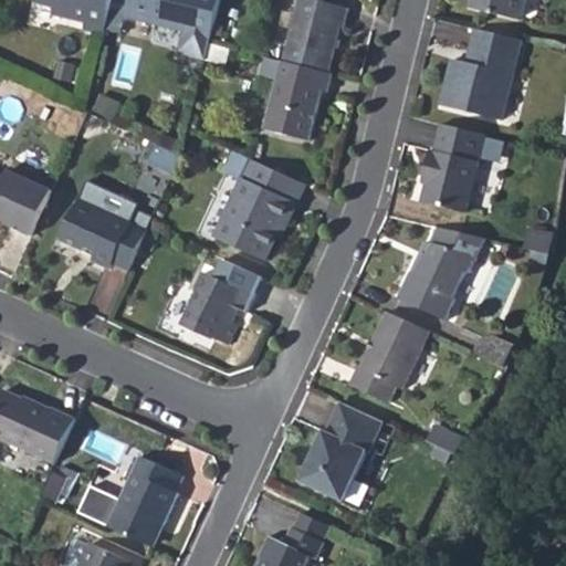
[(35,0),(35,3),(51,7),(54,12),(53,16),(85,23),(84,31),(104,35),(108,13),(112,0),(35,0)]
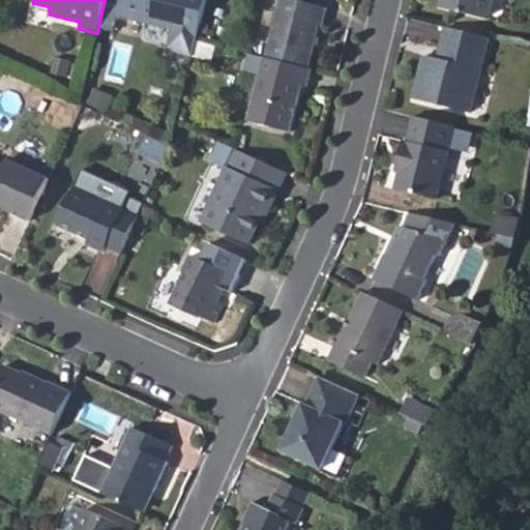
[(119,0),(105,0),(101,12),(116,16),(119,0)]
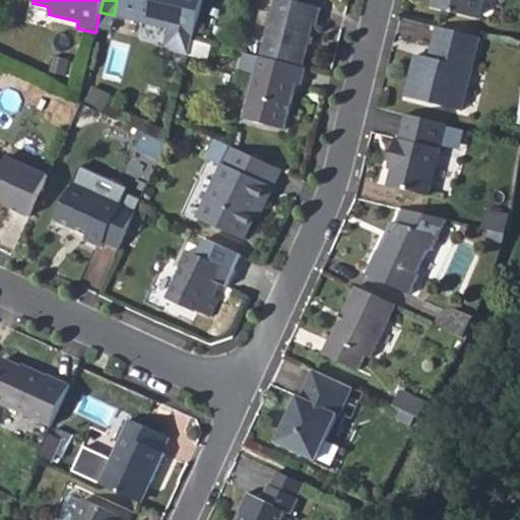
[(188,56),(201,0),(117,0),(114,15),(168,29),(163,49),(188,56)]
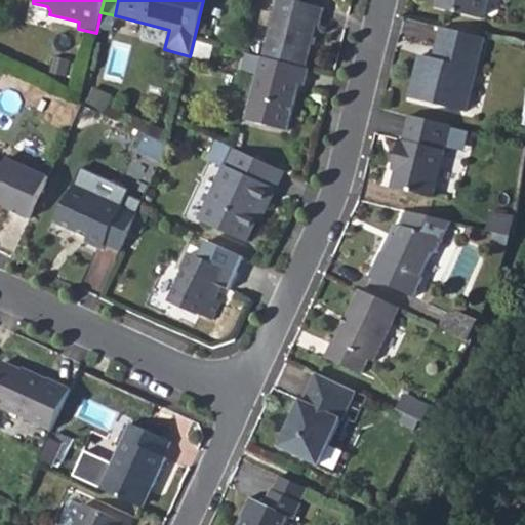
[(279,0),(276,0),(263,59),(305,70),(316,26),(318,26),(322,10),(279,0)]
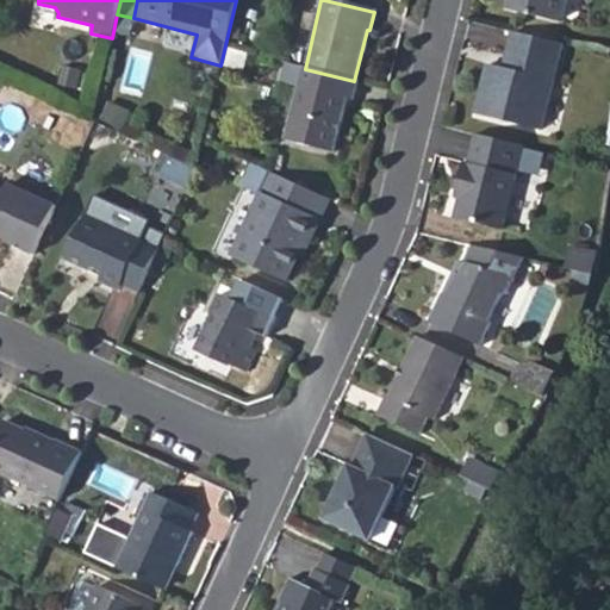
[(508,0),(505,12),(553,25),(562,22),(567,4),(564,0),(508,0)]
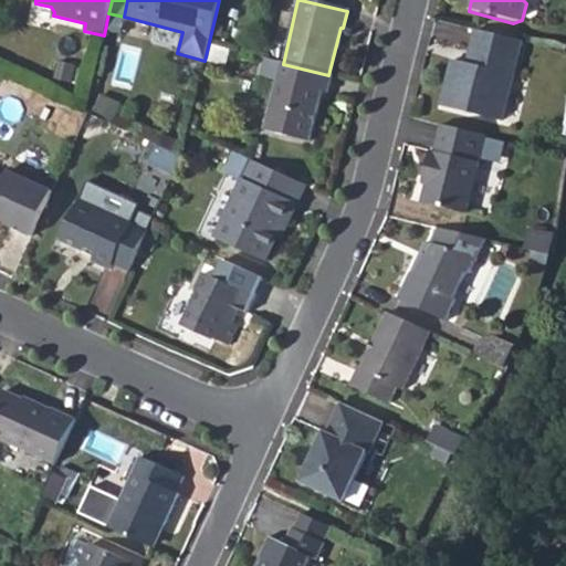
[(474,66),(468,64),(451,61),(441,106),(501,121),(521,41),(475,30),(471,52),(478,54),(474,66)]
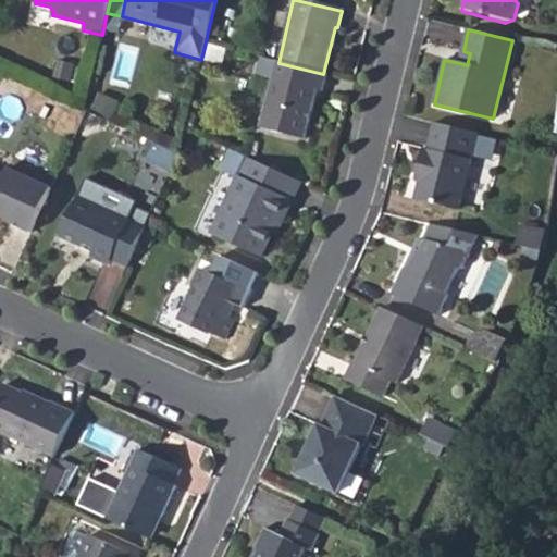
[(463,51),(460,63),(467,65),(470,53),(463,51)]
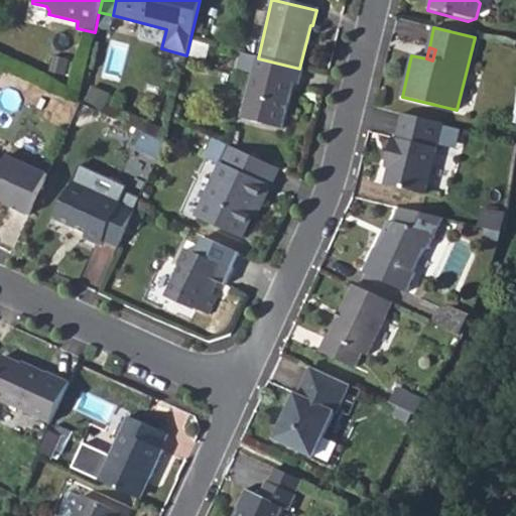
[(236,70),(252,74),(255,57),(240,53),(236,70)]
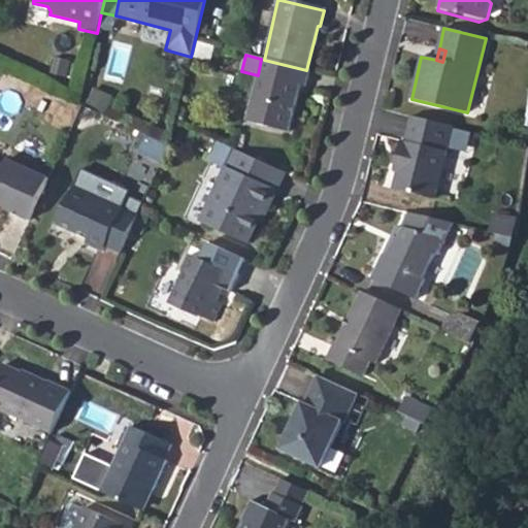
[(258,75),(253,94),(295,104),(299,87),(304,88),(308,70),(306,70),(264,60),(261,59),(258,75)]
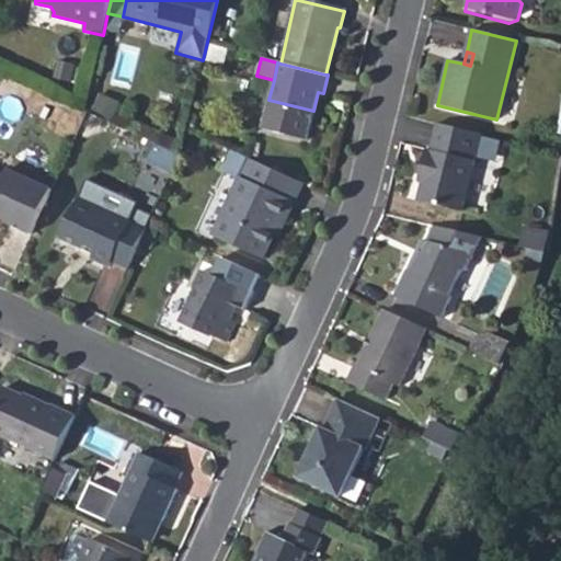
[(313,111),(268,100),(262,129),(307,140),(313,111)]
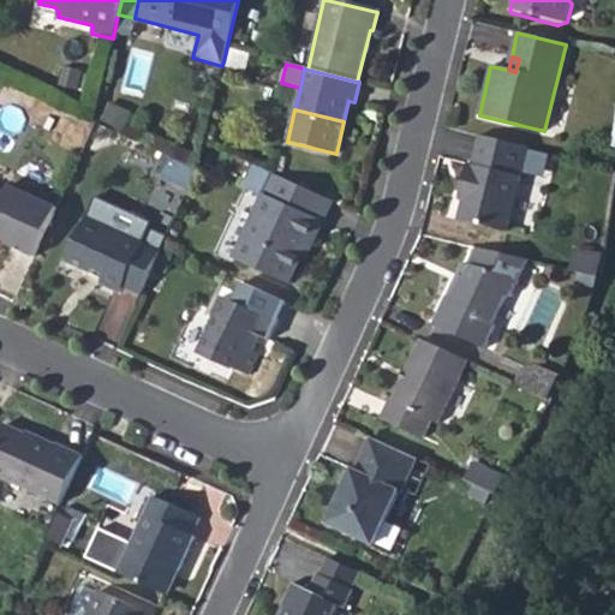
[(466,166),(460,190),(465,191),(463,202),(458,221),(507,232),(521,172),(542,175),(548,151),(477,137),(470,166),(466,166)]
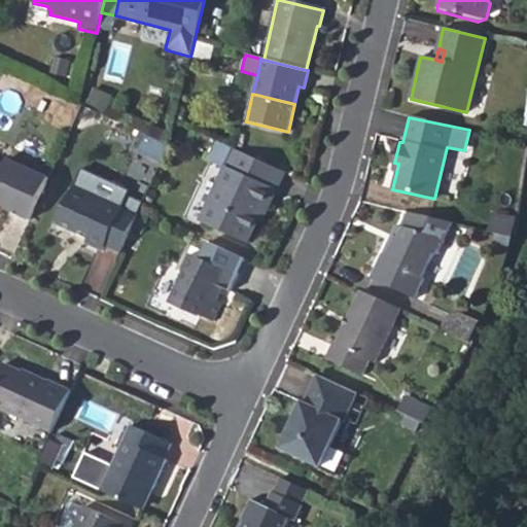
[(160,163),(168,145),(149,137),(141,153),(160,163)]
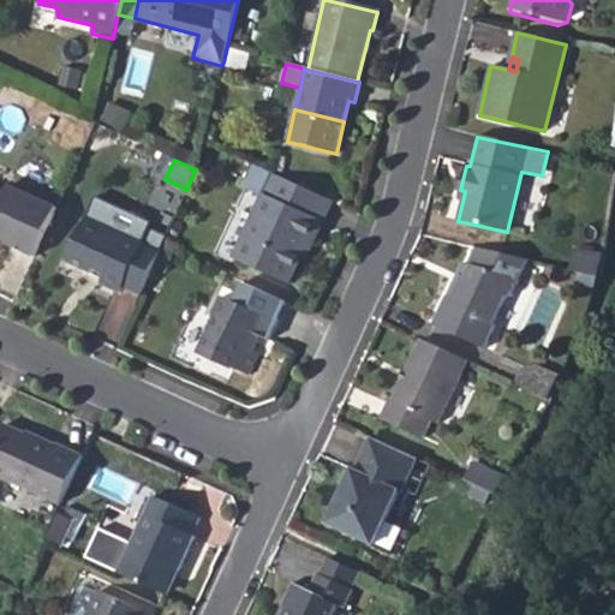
[(330,199),(269,173),(250,165),(240,186),(260,195),(232,257),(287,281),(299,254),(296,251),(302,239),(306,240),(315,219),(320,221),(330,199)]
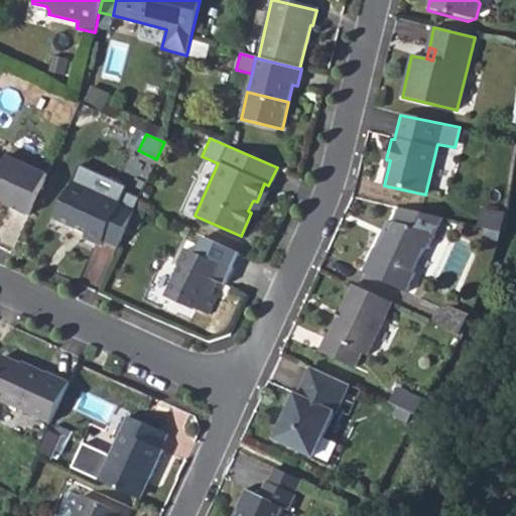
[(124,186),(137,190),(149,155),(136,151),(124,186)]
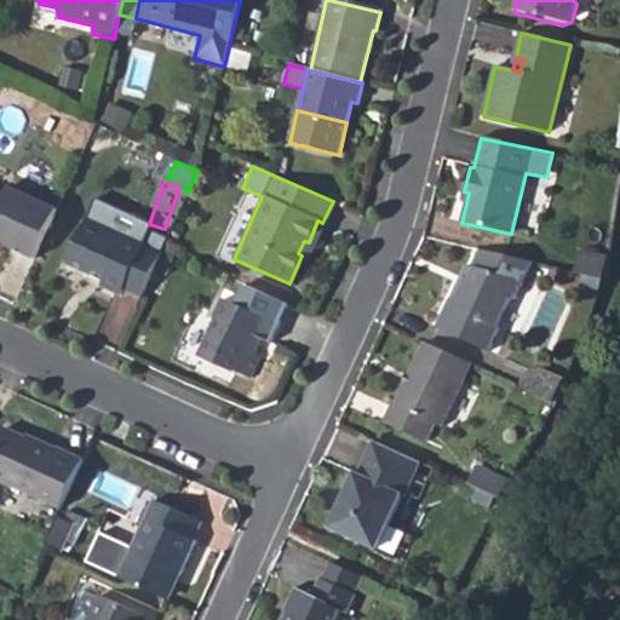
[(0,241),(34,258),(57,208),(10,187),(5,195),(0,191),(0,241)]
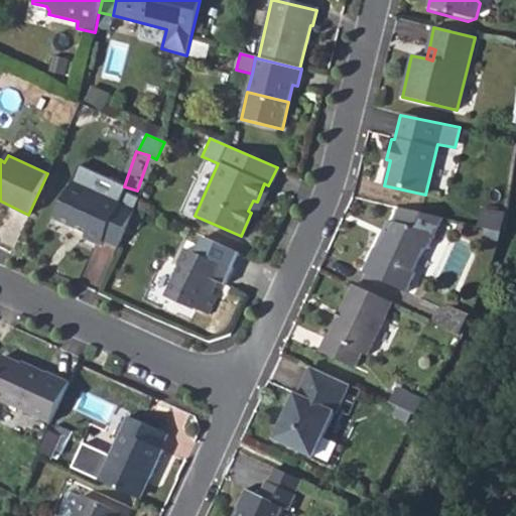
[(102,240),(116,247),(134,209),(72,180),(54,218),(86,233),(85,238),(100,245),(102,240)]
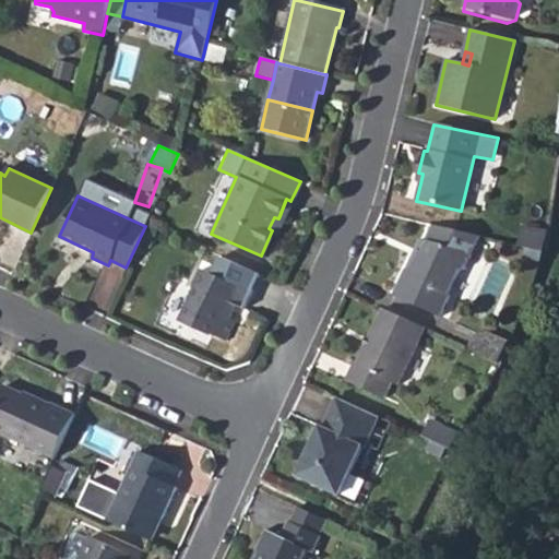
[(269,228),(272,230),(277,233),(290,201),(286,199),(278,218),(274,217),(269,228)]
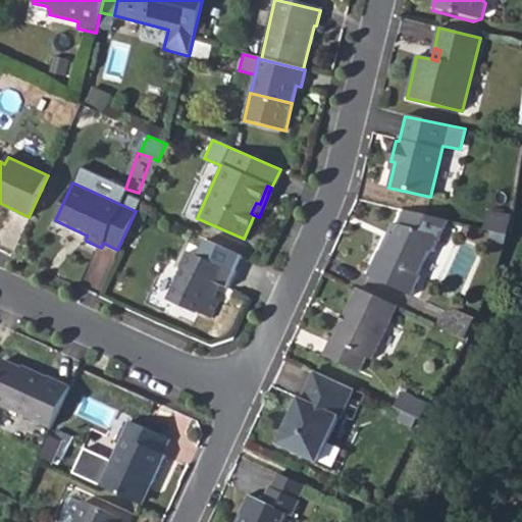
[(388,243),(384,241),(379,254),(376,253),(366,276),(409,296),(418,276),(416,275),(425,253),(431,251),(446,221),(398,210),(393,224),(396,225),(392,235),(388,243)]
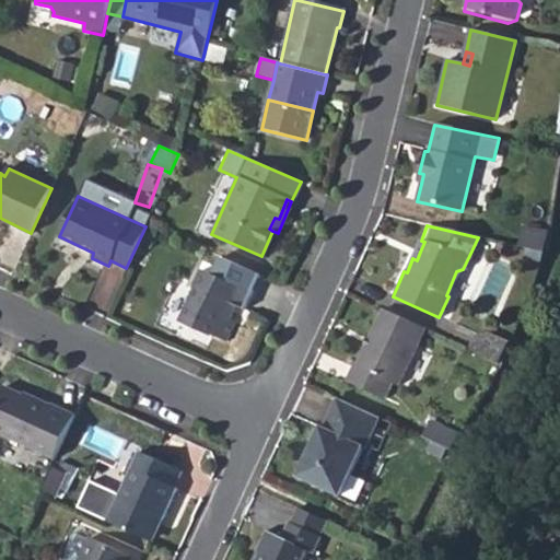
[(522,231),(517,247),(537,252),(541,236),(522,231)]
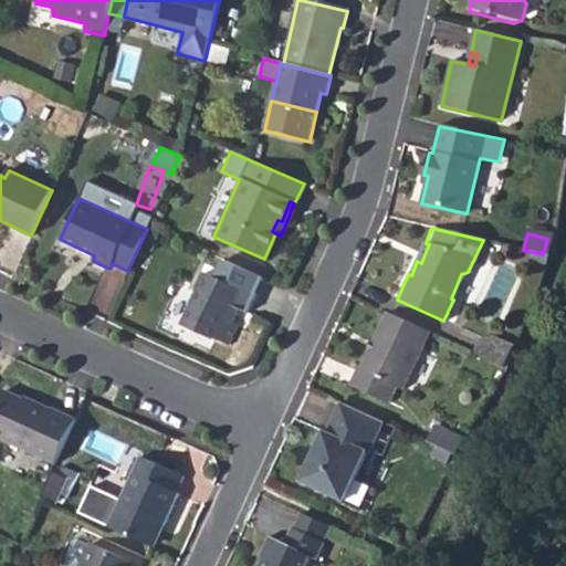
[(198,291),(184,322),(215,337),(216,335),(230,342),(239,322),(233,321),(240,306),(249,310),(262,278),(221,260),(212,274),(205,271),(195,289),(198,291)]
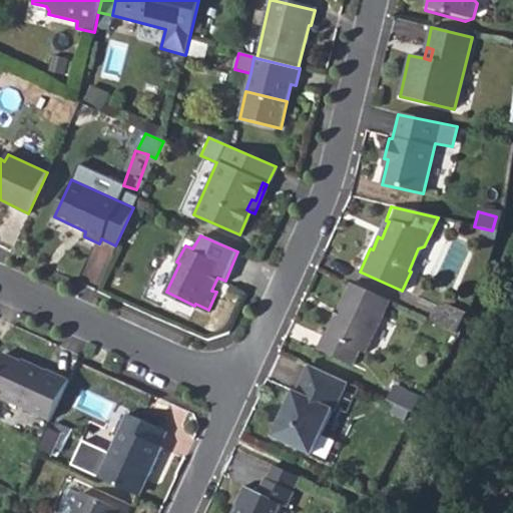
[(391,302),(351,284),(327,337),(324,336),(318,350),(355,367),(361,353),(367,355),(391,302)]
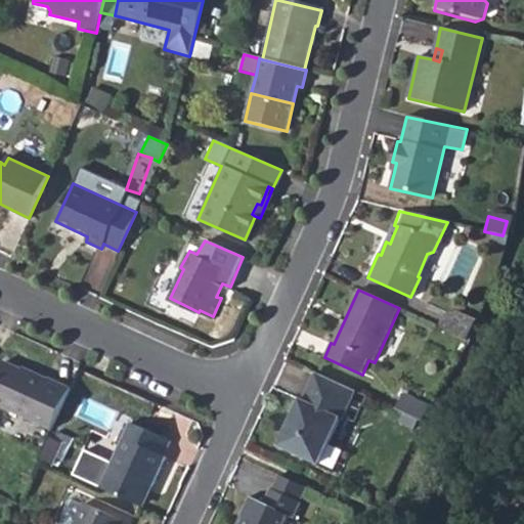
[(440,326),(466,339),(473,322),(446,310),(440,326)]
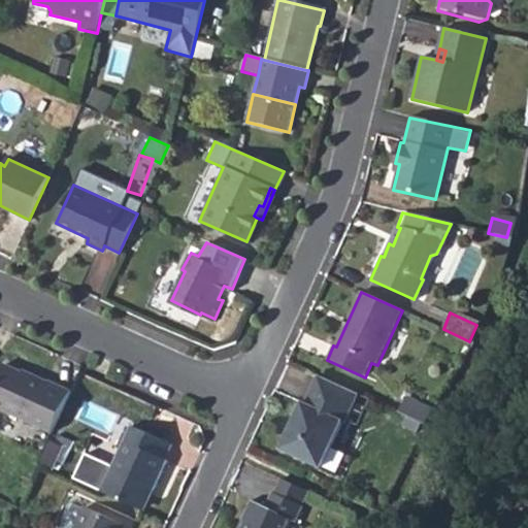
[(0,372),(0,407),(52,432),(71,389),(50,380),(47,383),(4,363),(0,372)]
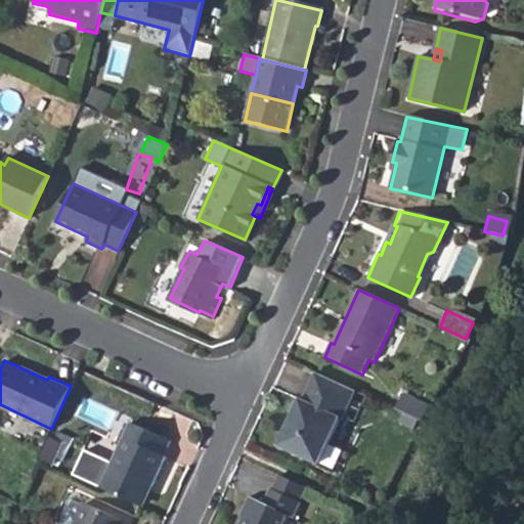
[(354,390),(313,372),(301,398),(298,397),(275,444),(317,464),(339,418),(341,419),(354,390)]
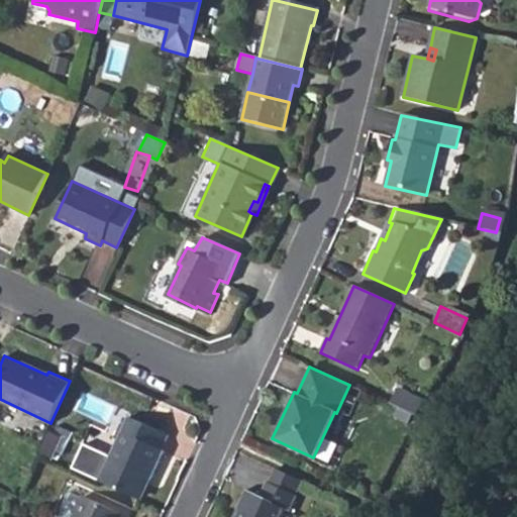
[(394,405),(417,416),(424,400),(401,389),(394,405)]
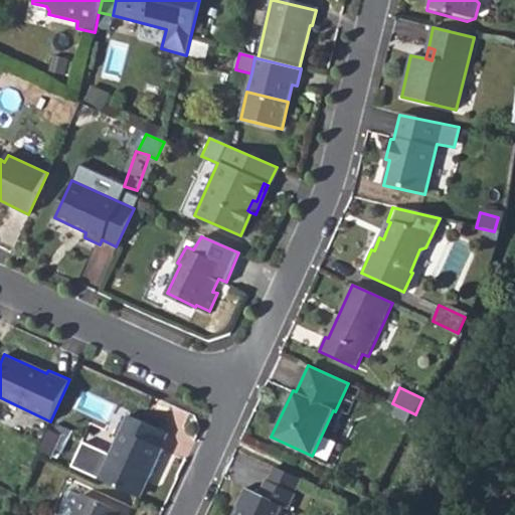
[(70,467),(98,479),(136,496),(145,477),(147,477),(160,450),(158,448),(165,433),(127,415),(109,455),(81,442),(70,467)]
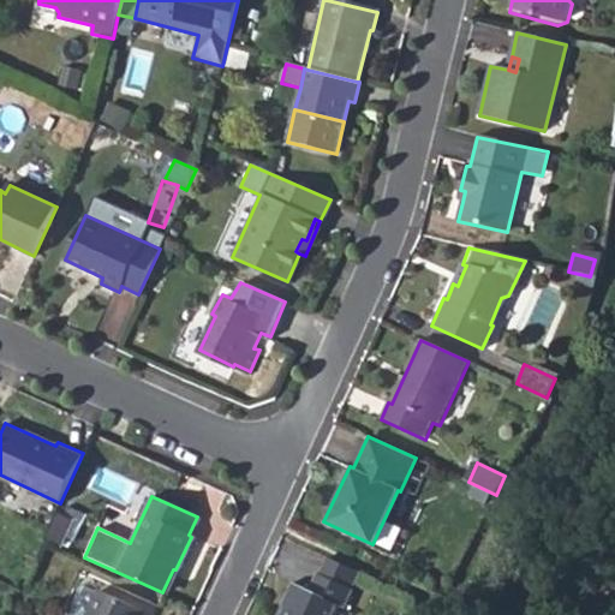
[(43,538),(60,547),(73,519),(55,512),(43,538)]
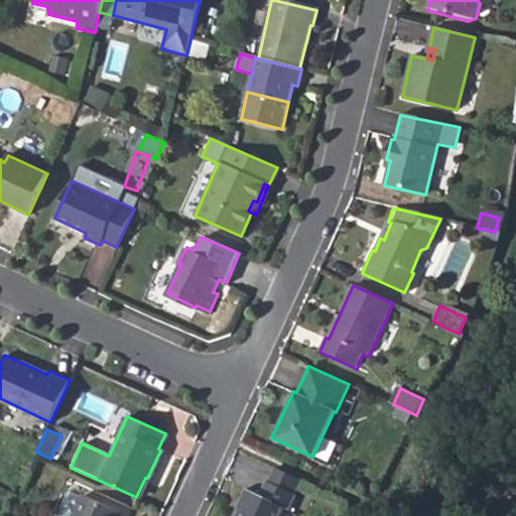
[(273,467),(266,483),(293,495),(300,480),(273,467)]
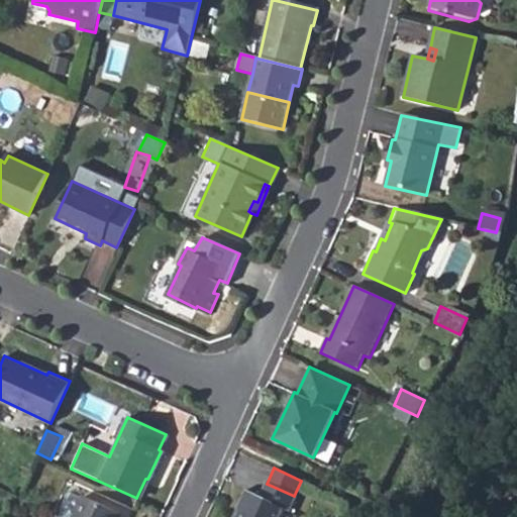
[(238,513),(236,516),(279,516),(283,510),(288,512),(294,496),(267,484),(267,483),(260,497),(245,492),(236,511),(238,513)]
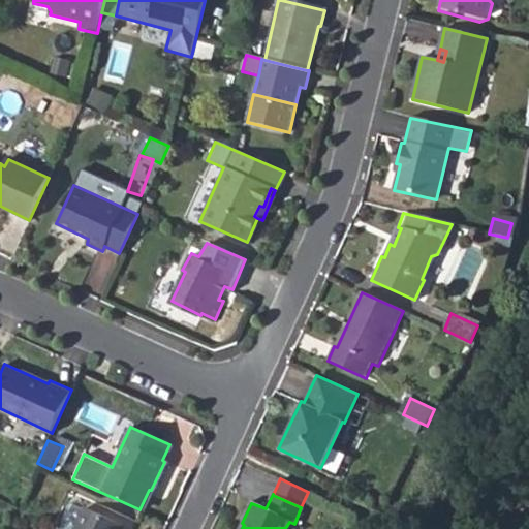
[(85,507),(75,528),(123,528),(125,526),(85,507)]
